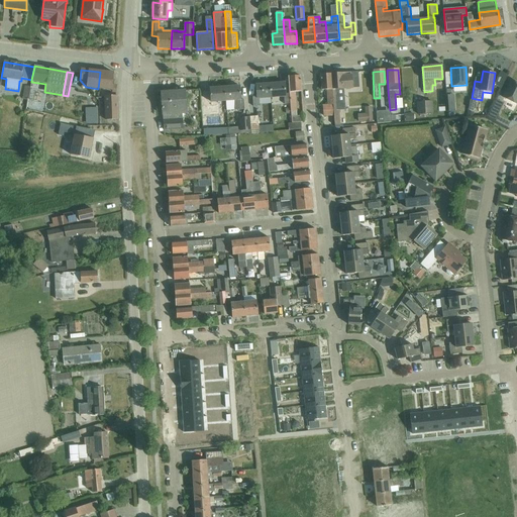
[(100,72),(98,89),(113,90),(112,92),(116,93),(116,86),(113,86),(114,82),(112,81),(113,73),(100,72)]
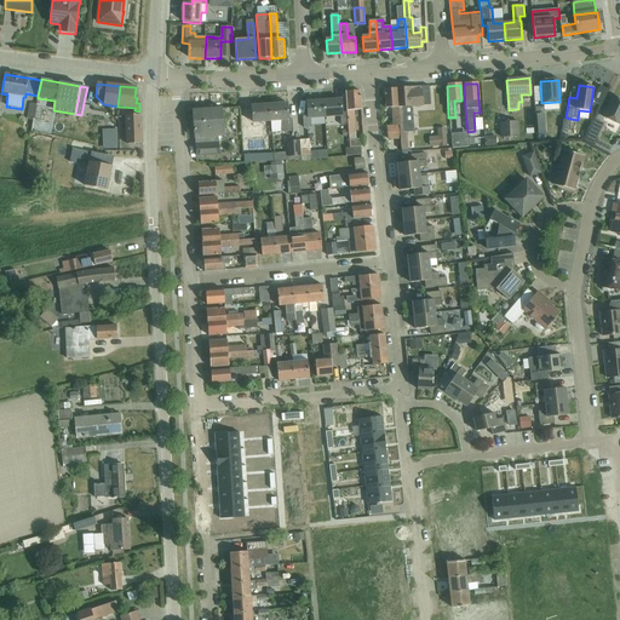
[(396,90),(400,139),(401,151),(407,150),(406,127),(412,126),(411,107),(423,107),(422,91),(409,92),(409,89),(396,90)]
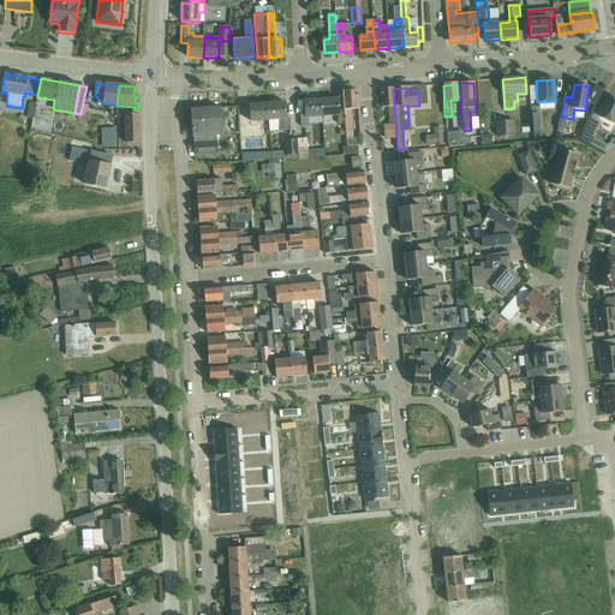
[(384,138),(396,138),(393,89),(380,89),(381,108),(388,107),(389,126),(383,126),(384,138)]
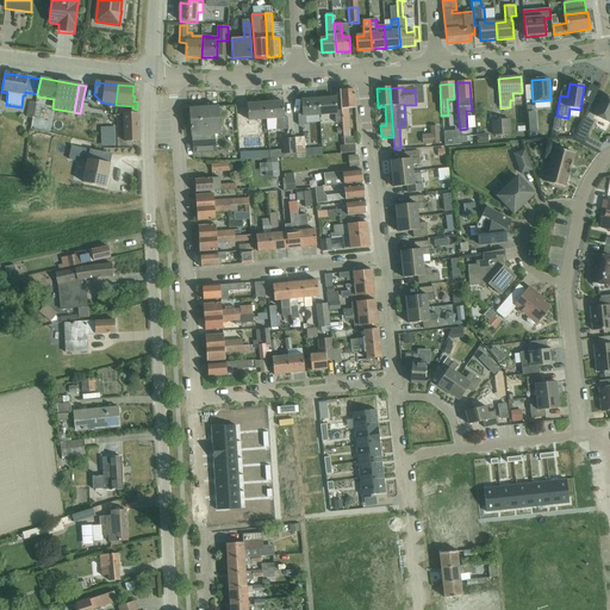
[(342,135),(343,147),(355,145),(359,145),(358,137),(350,138),(350,132),(348,110),(355,109),(353,89),(338,91),(341,111),(342,123),(342,126),(342,135)]
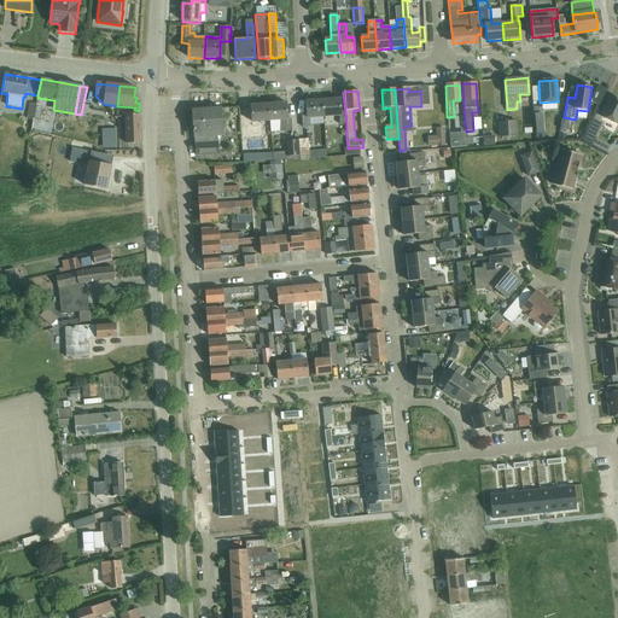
[(617,122),(617,99),(611,97),(600,117),(617,124),(617,122)]
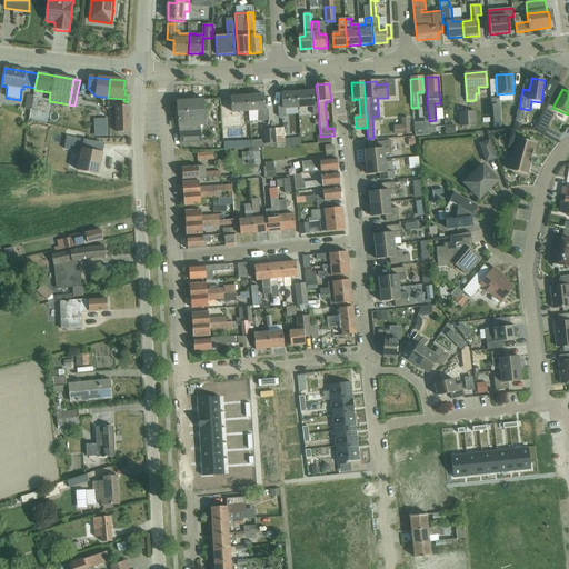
[(319,115),(318,103),(313,103),(312,91),(296,92),(297,108),(311,107),(312,115),(319,115)]
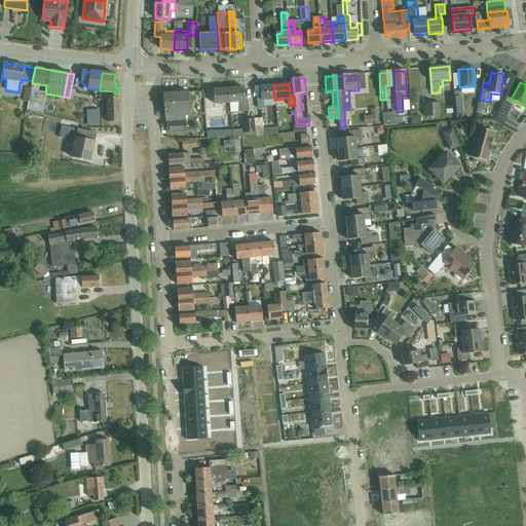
[(274,100),(273,85),(259,86),(260,98),(256,99),(257,109),(263,109),(262,101),(274,100)]
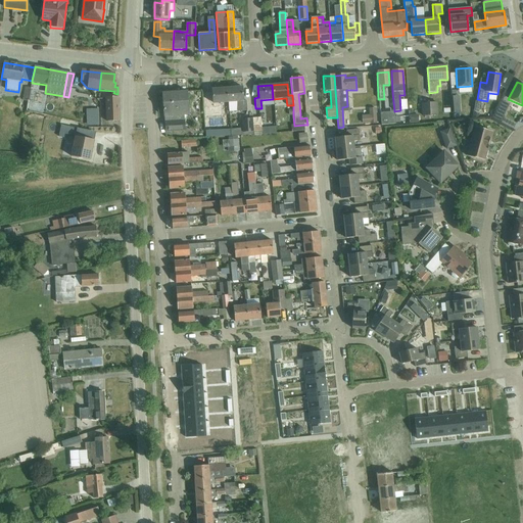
[(25,88),(22,101),(29,102),(31,89),(25,88)]
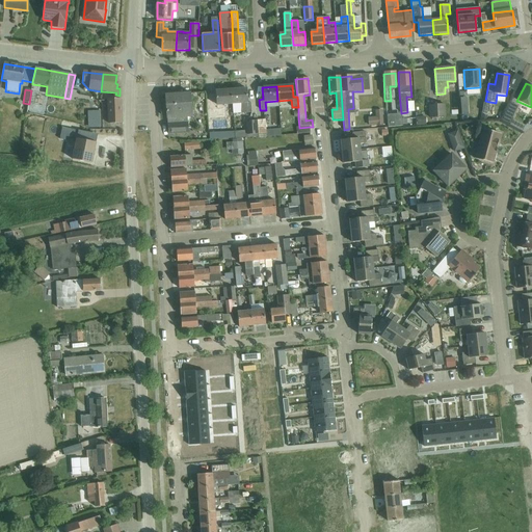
[(246,89),(231,90),(232,105),(241,104),(242,113),(253,112),(251,102),(247,103),(246,89)]
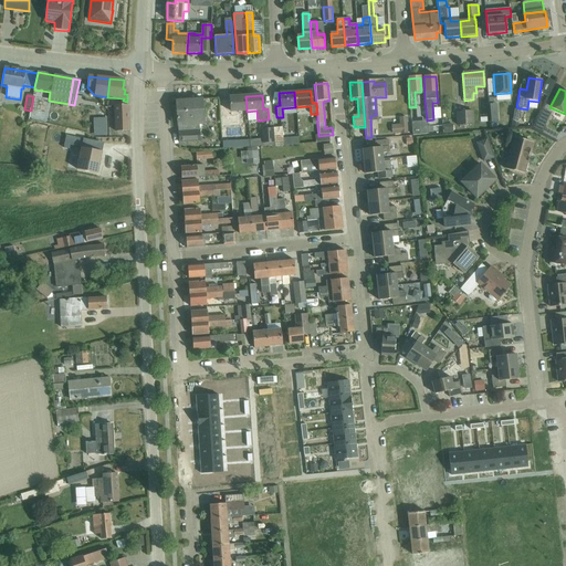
[(247,112),(245,96),(229,97),(230,112),(223,113),(224,124),(238,123),(238,112),(247,112)]
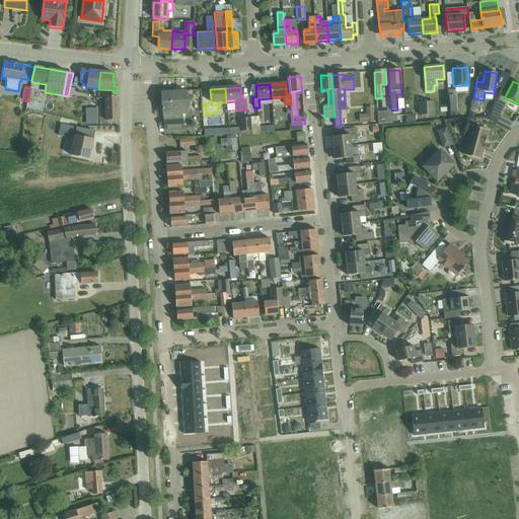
[(162,117),(164,116),(165,131),(184,130),(183,115),(187,115),(184,90),(160,92),(162,117)]
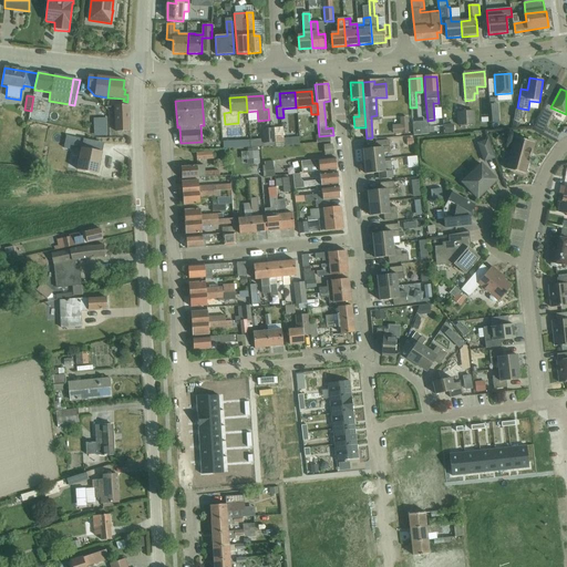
[(129,105),(114,105),(115,132),(130,132),(129,105)]
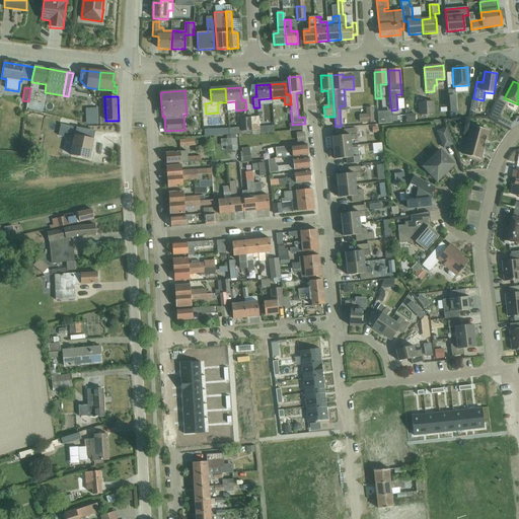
[(420,102),(420,116),(434,115),(433,101),(420,102)]
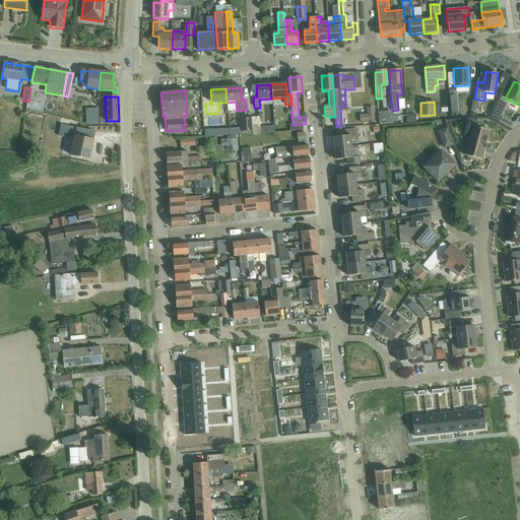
[(499,117),(503,108),(497,105),(493,114),(499,117)]
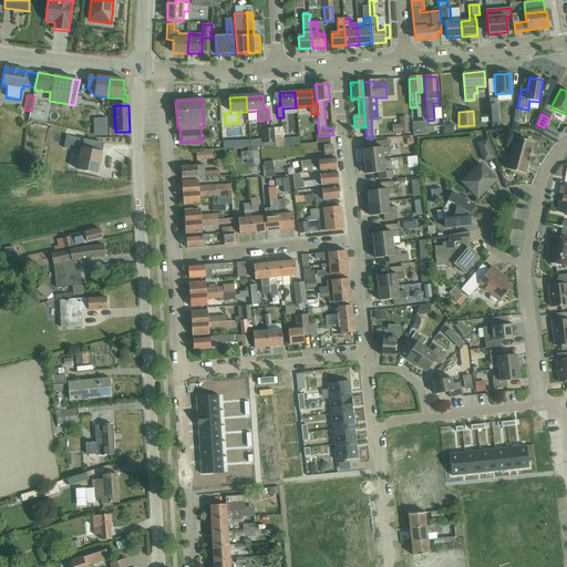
[(107,119),(93,119),(93,135),(107,135),(107,119)]
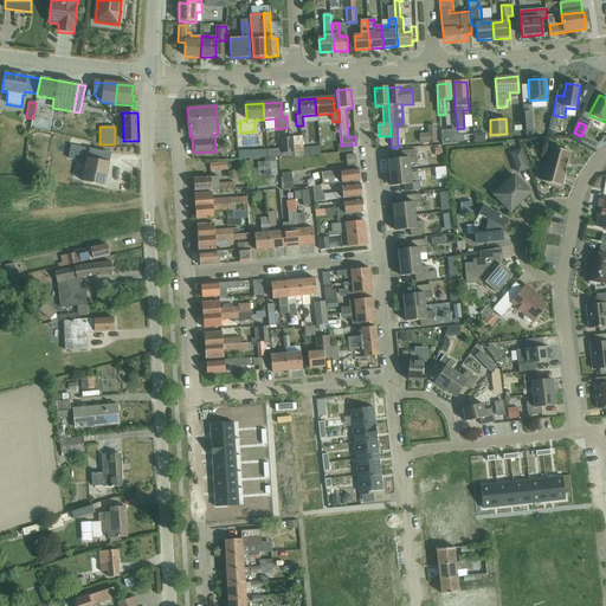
[(457,129),(440,131),(442,146),(458,144),(457,129)]
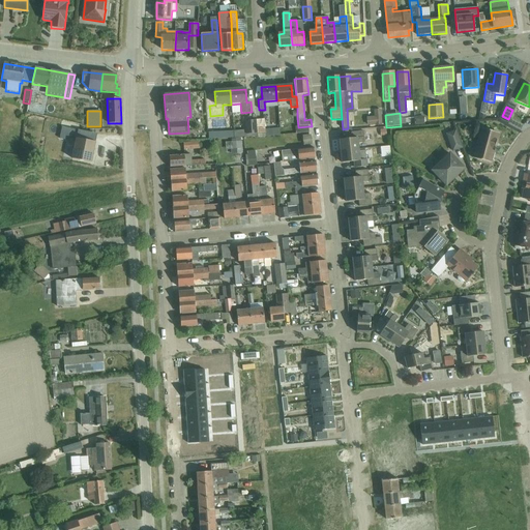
[(424,116),(416,116),(416,123),(415,123),(415,125),(425,124),(425,122),(424,122),(424,116)]
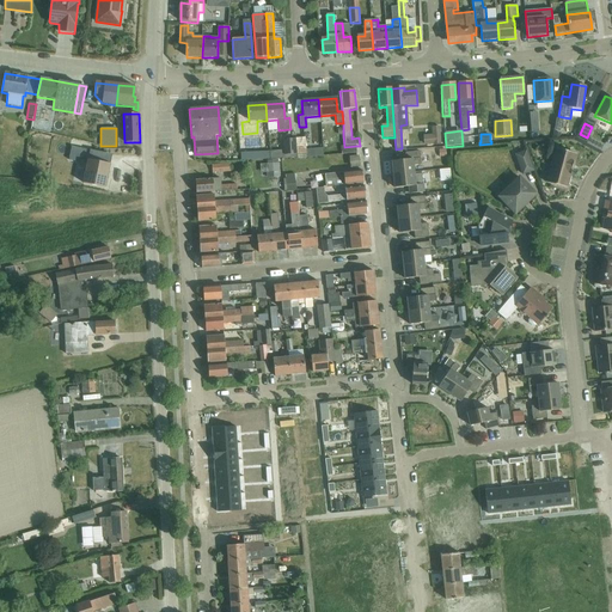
[(283,140),(285,155),(295,154),(295,139),(283,140)]
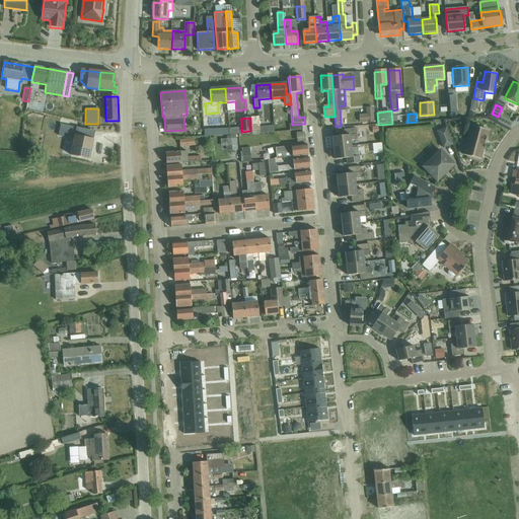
[(250,118),(251,131),(260,131),(258,118),(250,118)]
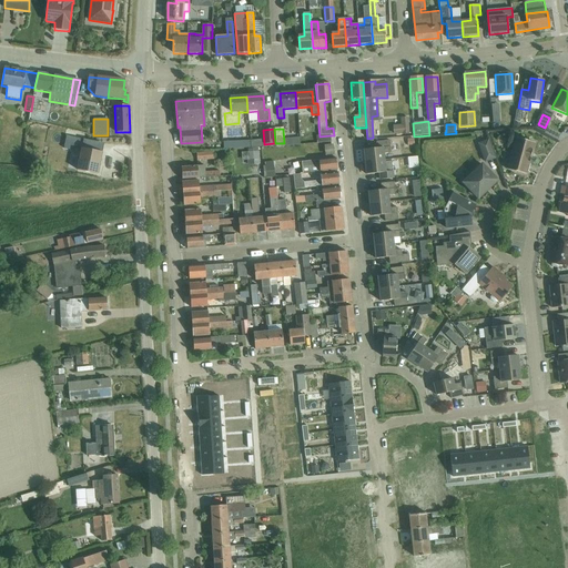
[(66,135),(64,145),(79,148),(81,138),(66,135)]
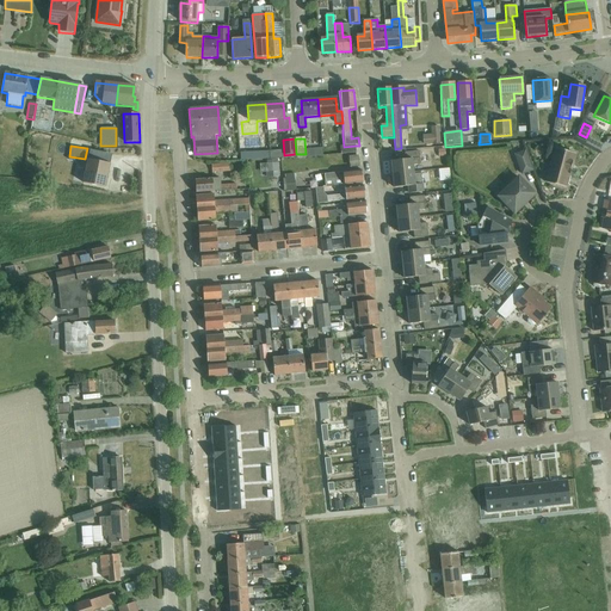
[(554,148),(544,183),(565,189),(574,154),(554,148)]
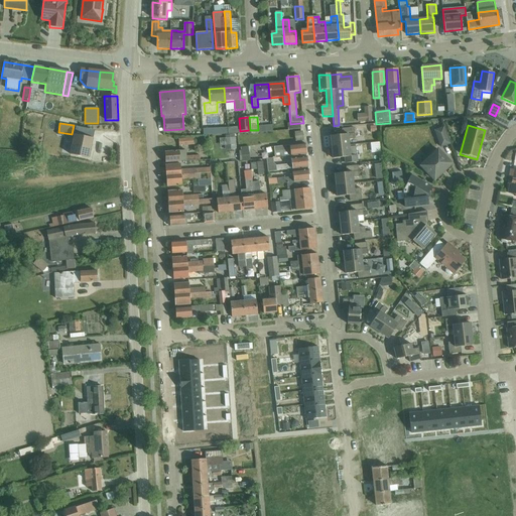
[(330,136),(332,147),(349,146),(348,140),(355,139),(354,128),(342,129),(342,135),(330,136)]
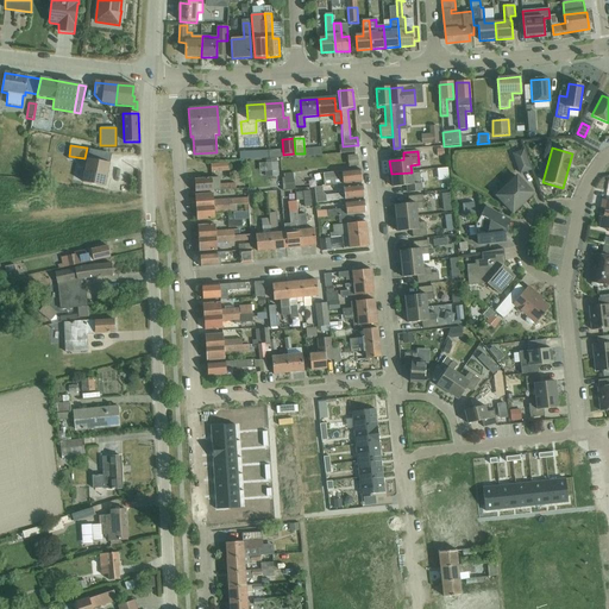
[(513,155),(520,174),(531,170),(523,151),(513,155)]
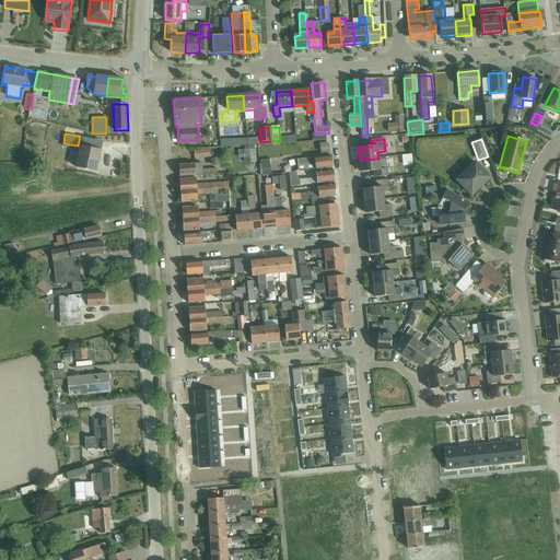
[(81,147),(77,168),(96,172),(101,151),(81,147)]
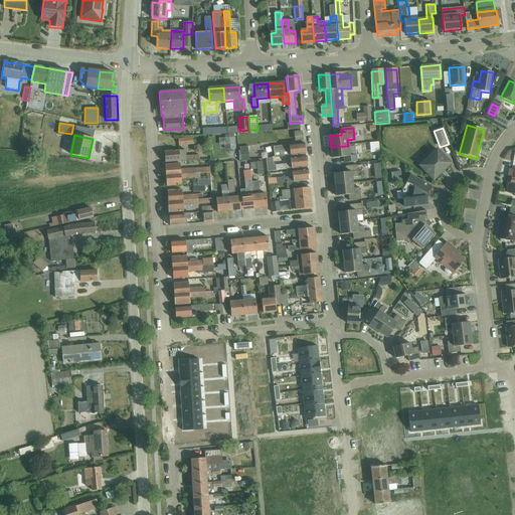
[(221,146),(237,146),(237,135),(221,135),(221,146)]
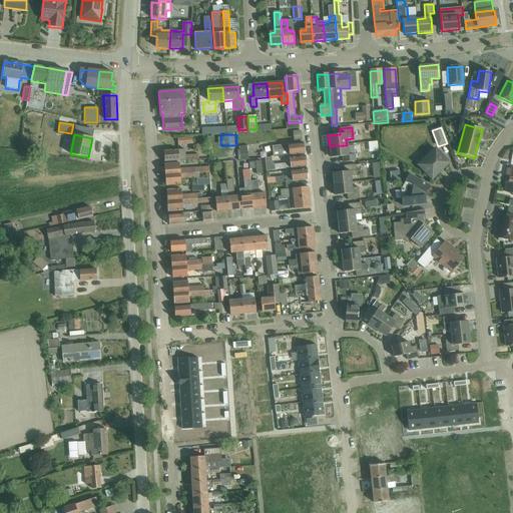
[(248,142),(240,143),(241,156),(249,155),(248,142)]
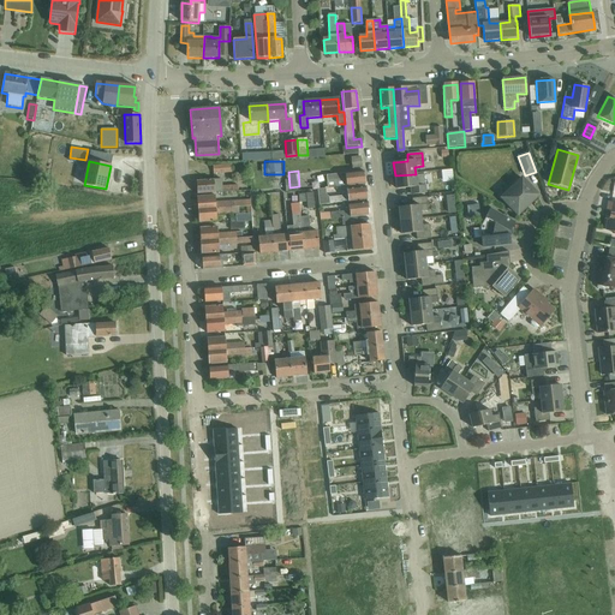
[(327,181),(345,180),(346,186),(365,185),(364,172),(326,175),(327,181)]
